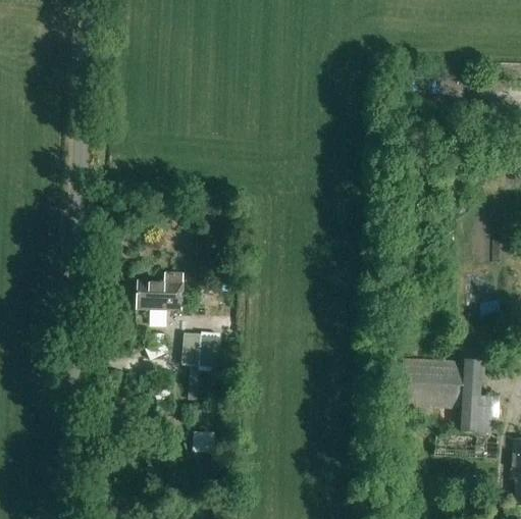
[(139,280),(137,308),(183,310),(184,273),(165,272),(164,280),(139,280)]
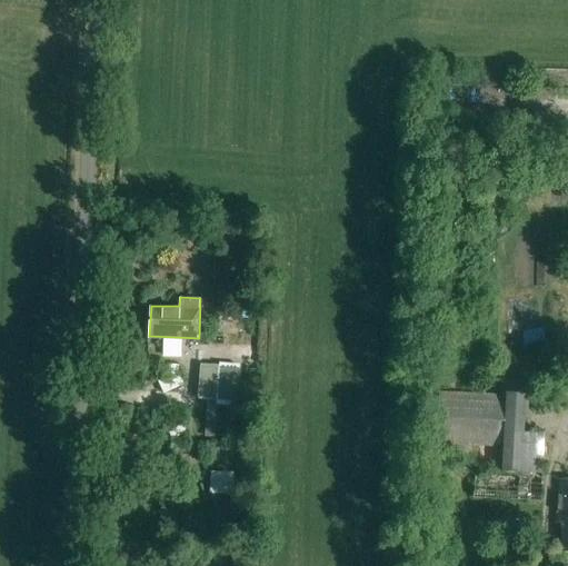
[(196,398),(216,400),(218,365),(199,364),(196,398)]
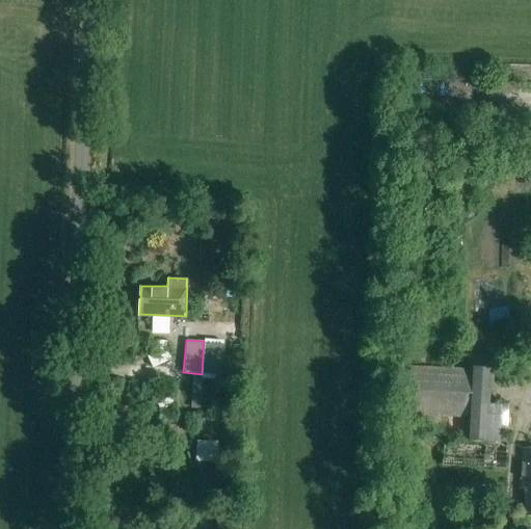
[(221,343),(204,341),(202,374),(218,375),(221,343)]
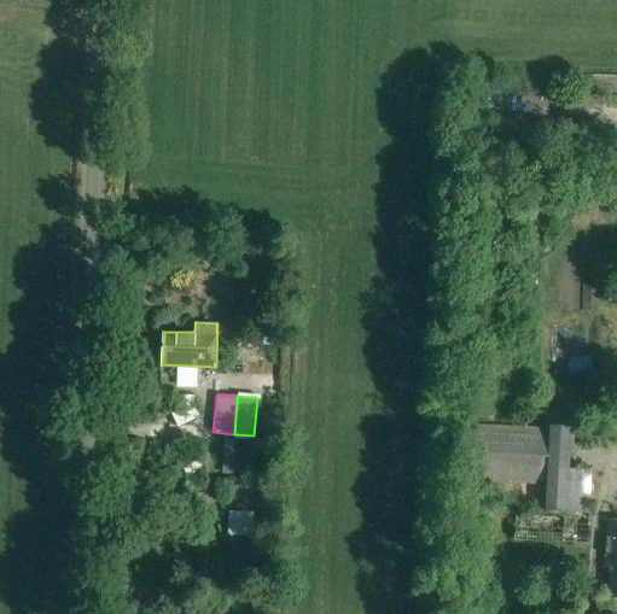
[(552,425),(552,427),(478,424),(475,479),(547,483),(546,509),(589,512),(592,468),(570,467),(571,450),(574,450),(576,426),(552,425)]
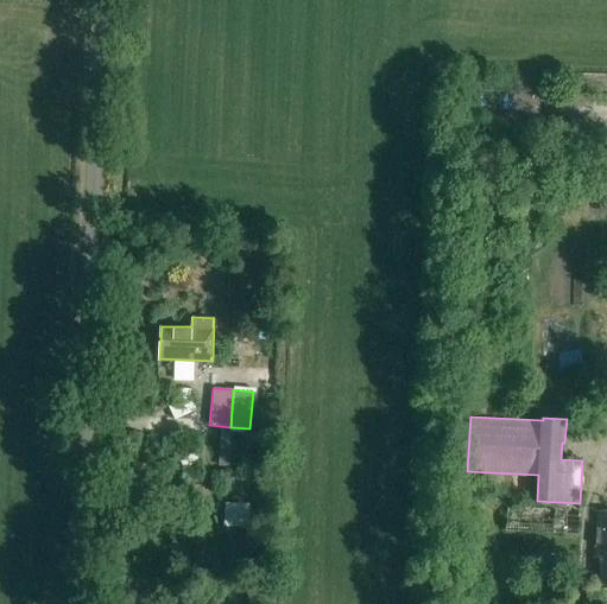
[(231,496),(231,522),(255,521),(255,496),(231,496)]
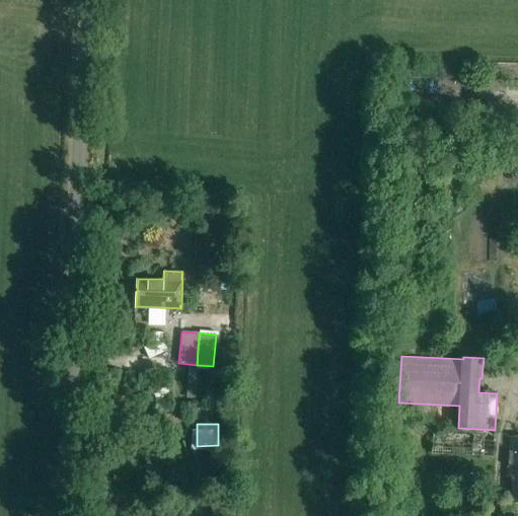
[(434,432),(433,452),(494,455),(495,435),(434,432)]
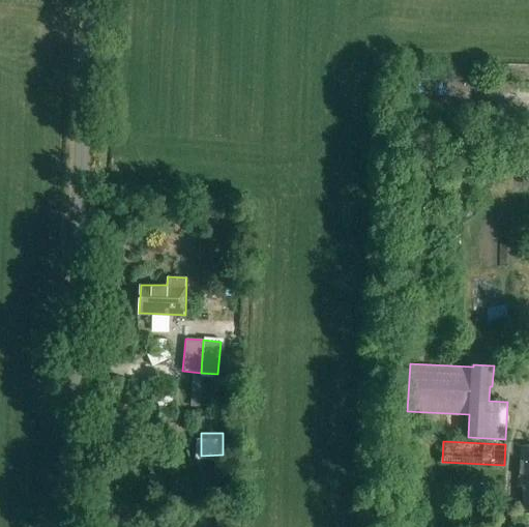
[(528,444),(522,444),(520,485),(525,485),(524,511),(528,511),(528,444)]
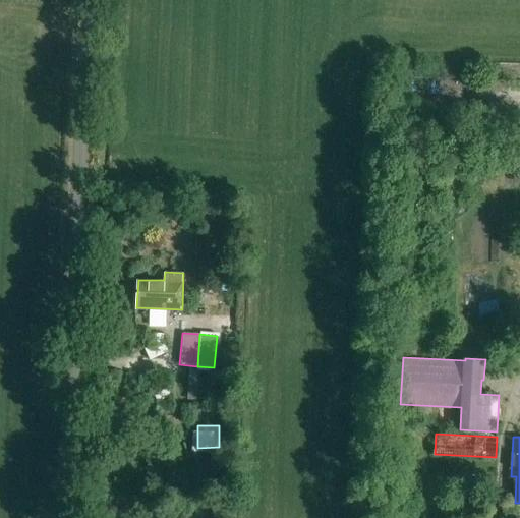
All buildings are outlined.
